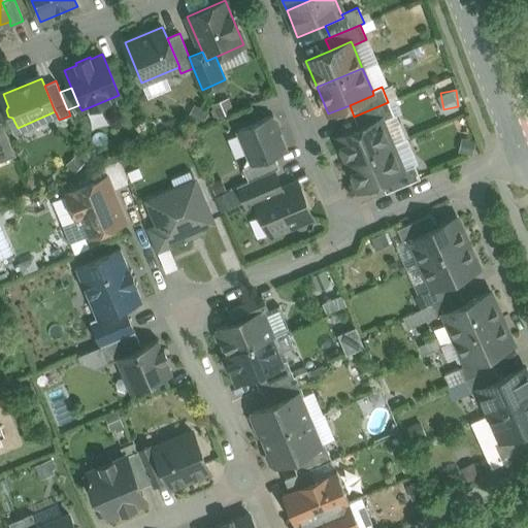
[(388,102),(354,117),(359,128),(382,118),(383,120),(394,116),(388,102)]
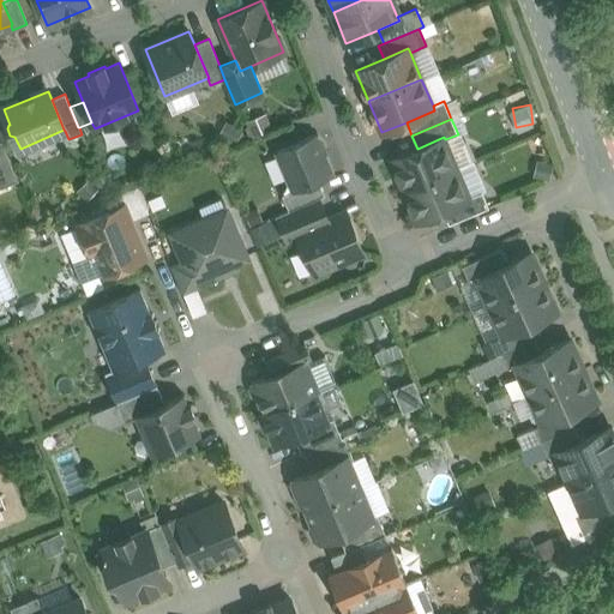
[(458,134),(445,139),(457,168),(473,162),(461,133),(458,134)]
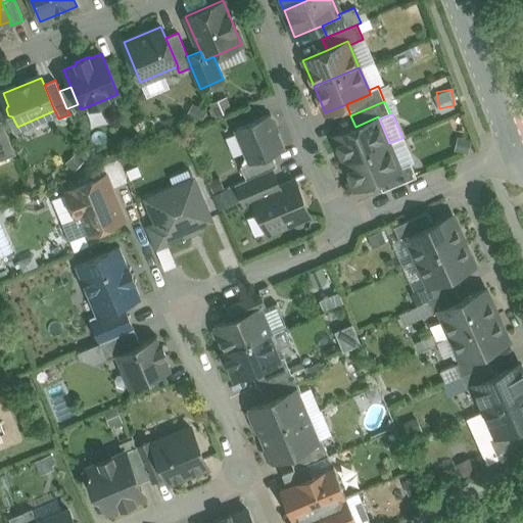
[(268,114),(236,128),(250,161),(251,162),(272,154),(282,149),(268,114)]
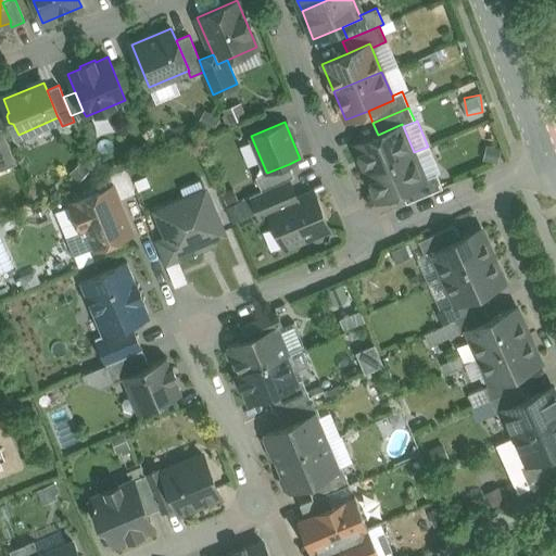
[(378,135),(354,144),(366,173),(414,152),(403,126),(402,124),(378,135)]
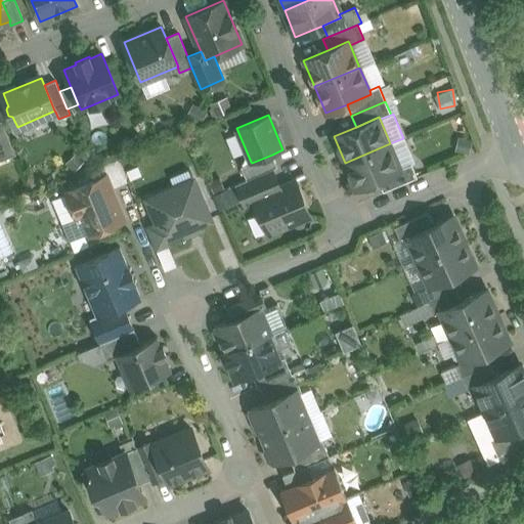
[(0,160),(15,154),(1,120),(0,120),(0,160)]
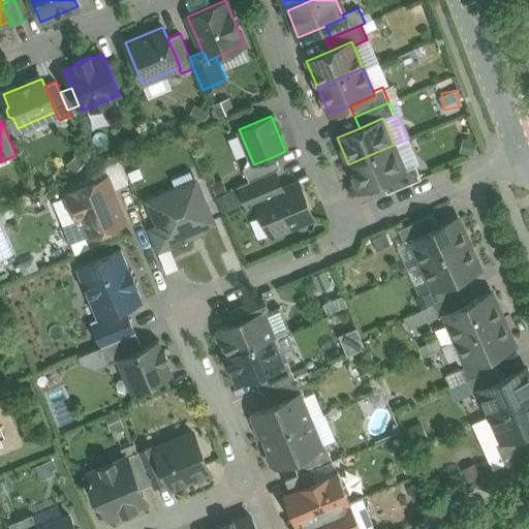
[(394,145),(348,164),(359,191),(381,182),(405,172),(404,169),(394,145)]
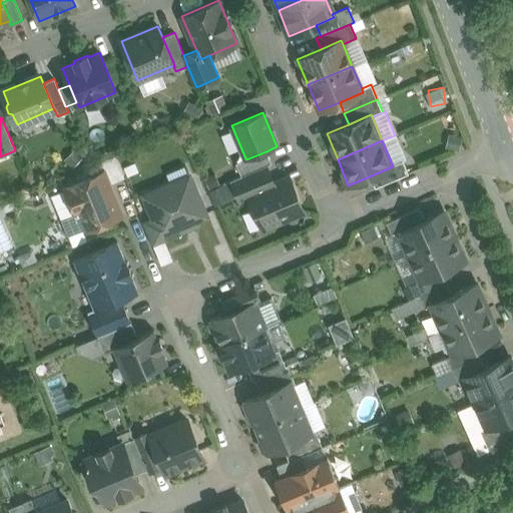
[(267,151),(246,159),(245,158),(235,162),(241,175),(266,165),(272,163),(267,151)]
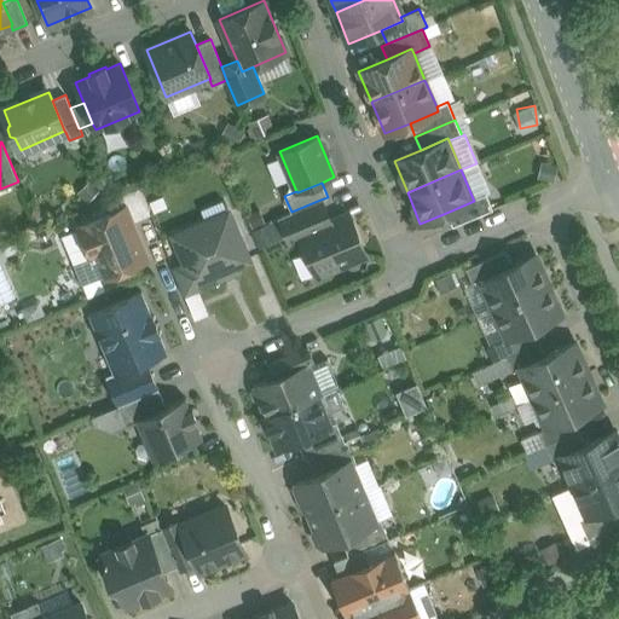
[(139,189),(119,197),(123,209),(129,223),(150,214),(139,189)]
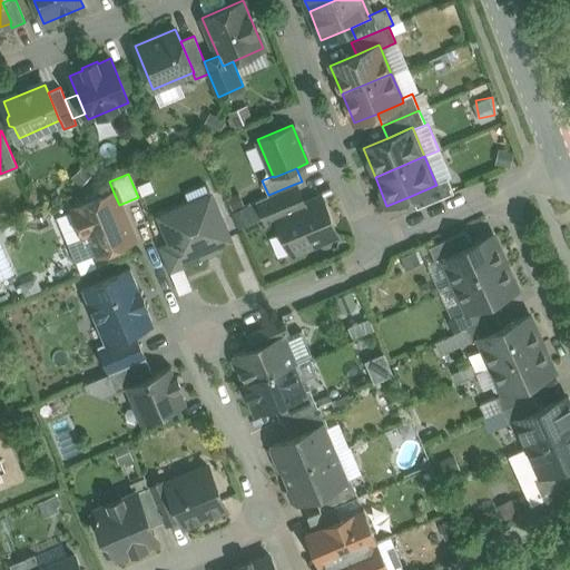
[(436,185),(411,196),(416,208),(454,193),(448,178),(435,183),(436,185)]
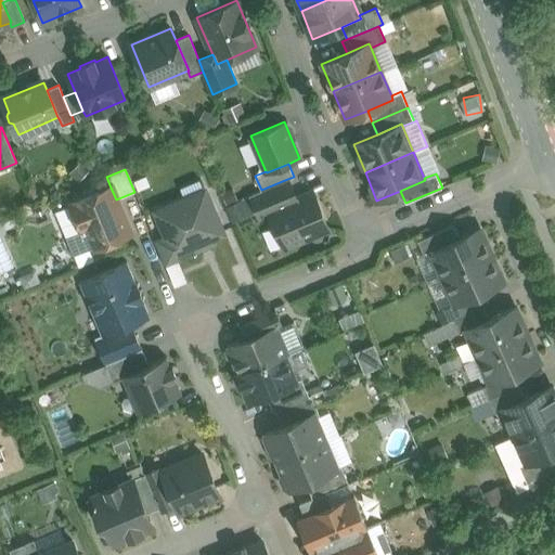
[(261,190),(252,194),(261,218),(271,215),(269,210),(296,198),(287,179),(261,190)]
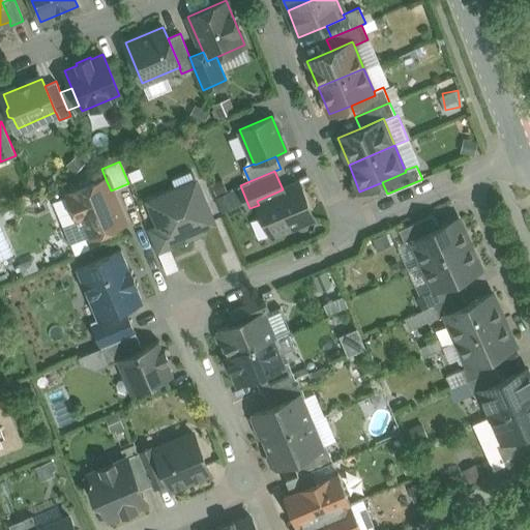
[(106,179),(52,203),(70,243),(123,222),(111,190),(106,179)]
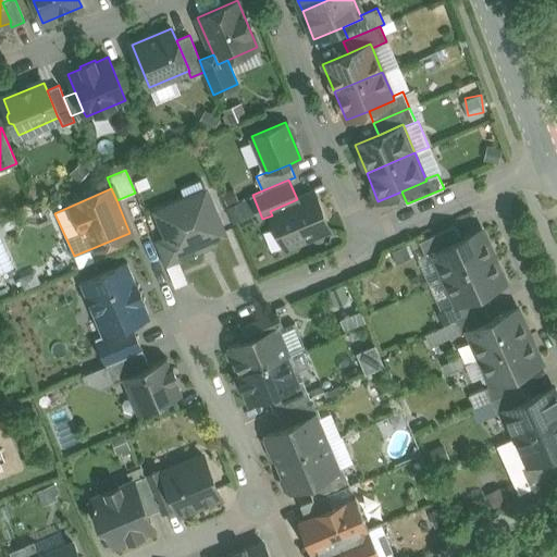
[(205,192),(157,212),(168,237),(174,255),(175,254),(223,234),(205,192)]
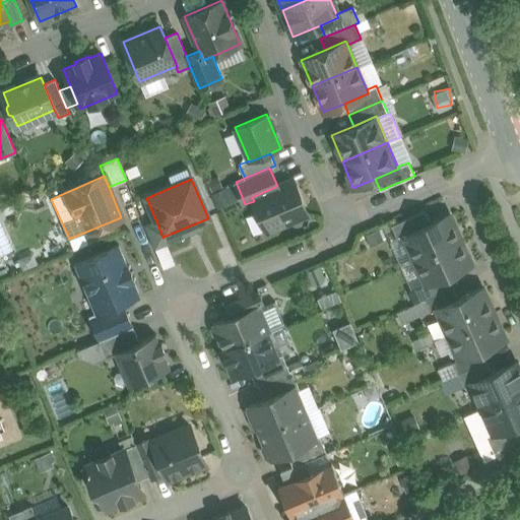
[(277,186),(252,197),(254,201),(266,231),(307,213),(293,180),(277,186)]
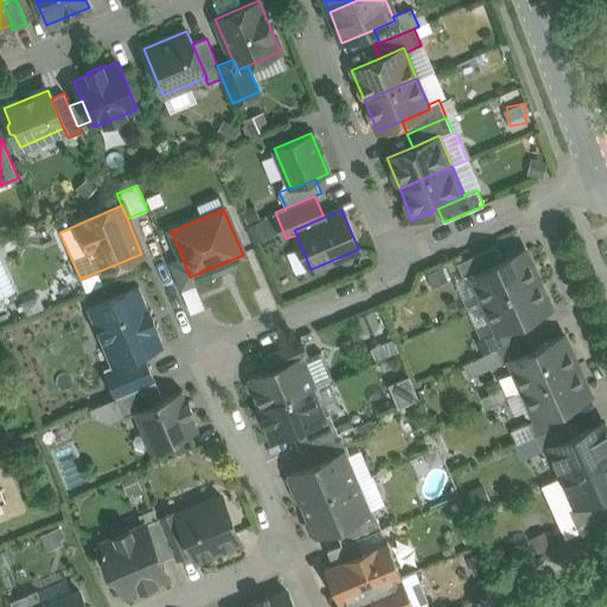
[(496,246),(457,262),(464,279),(472,274),(472,273),(502,260),(496,246)]
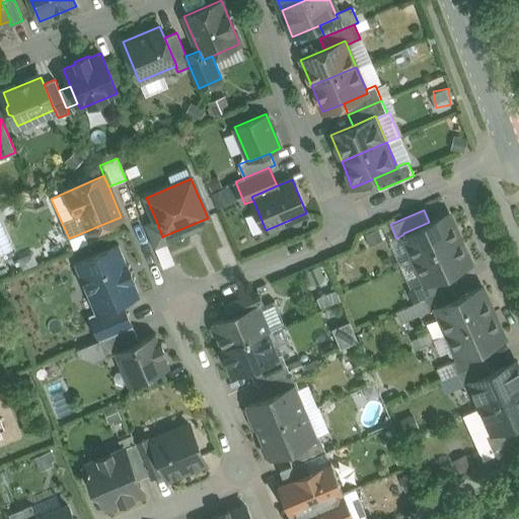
[(429,222),(403,233),(403,234),(415,258),(459,238),(448,214),(429,222)]
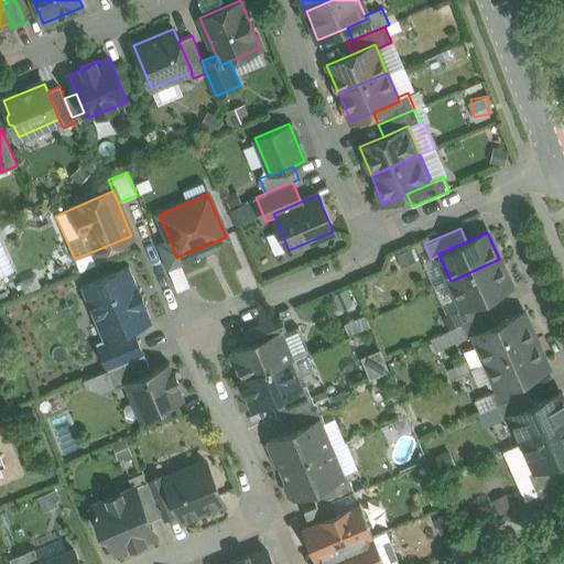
[(170,240),(158,245),(167,269),(180,263),(177,257),(176,258),(170,240)]
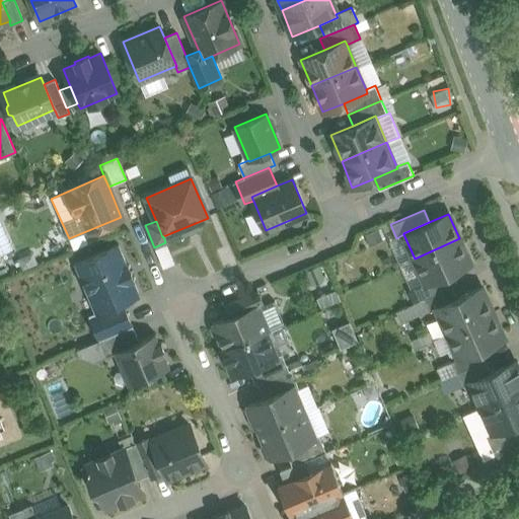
[(459,238),(415,258),(426,283),(426,284),(452,272),(470,264),(459,238)]
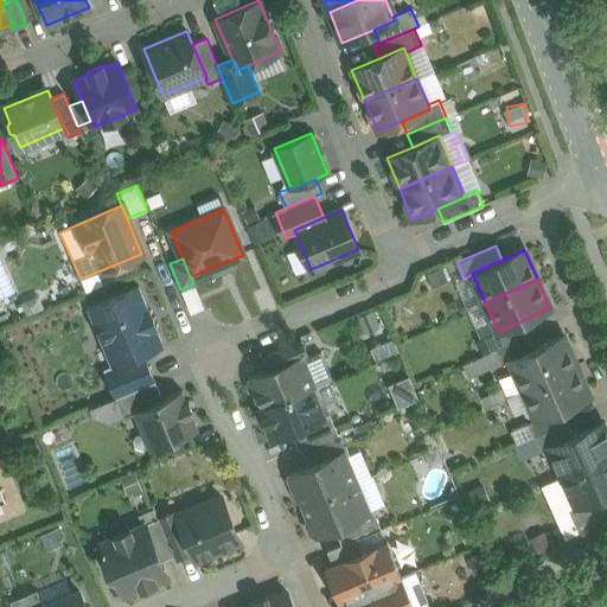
[(138,286),(88,306),(113,365),(113,366),(144,353),(163,345),(155,327),(157,326),(151,310),(148,311),(138,286)]
